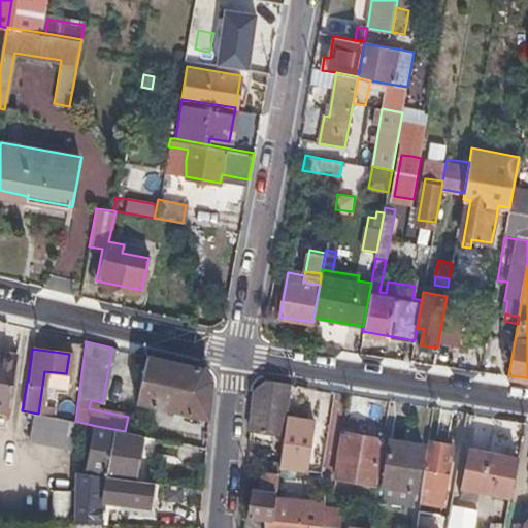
[(0,408),(6,409),(15,354),(0,351),(0,408)]
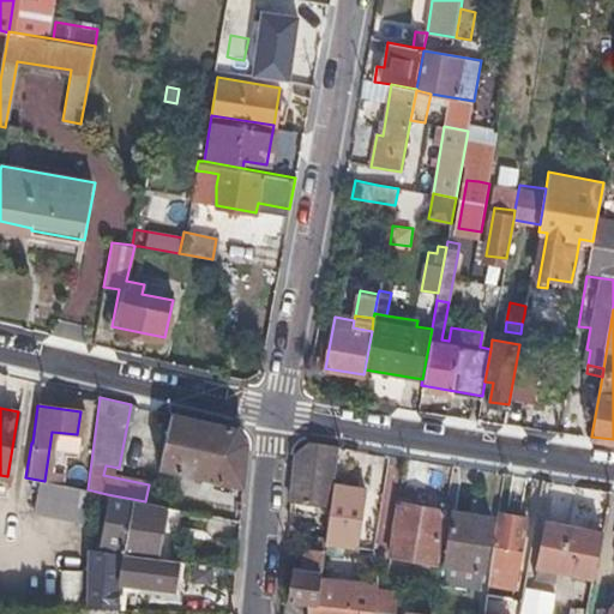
[(235,427),(203,420),(170,413),(158,465),(241,485),(246,445),(235,427)]
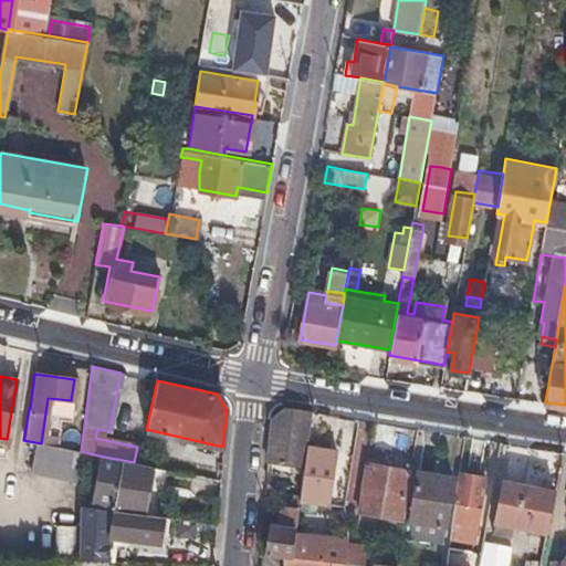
[(284,409),(279,412),(273,417),(269,464),(303,469),(304,468),(311,413),(284,409)]
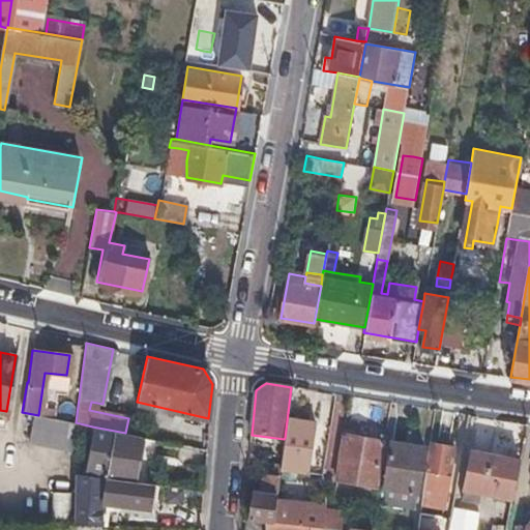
[(280,473),(308,477),(312,451),(316,425),(290,421),(288,439),(285,438),(284,439),(280,473)]
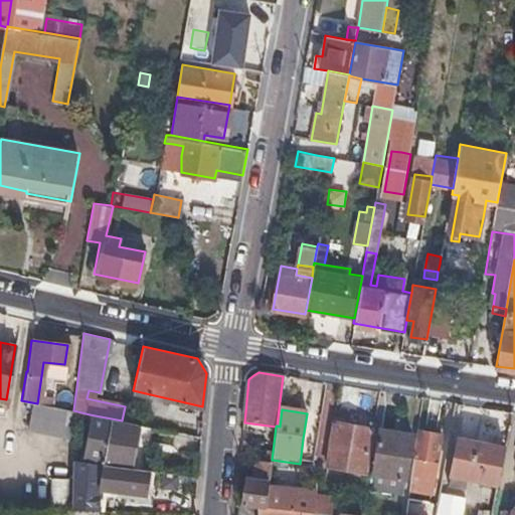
[(146,425),(122,420),(90,414),(82,455),(102,459),(102,463),(134,467),(141,467),(146,425)]
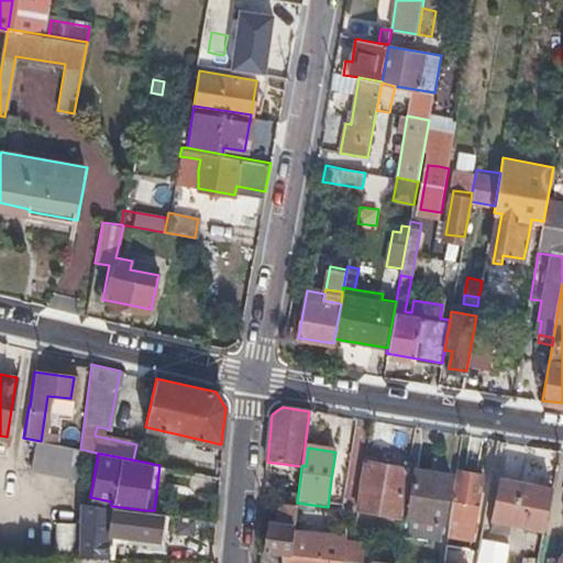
[(400,515),(405,492),(408,468),(366,461),(359,508),(372,510),(400,515)]
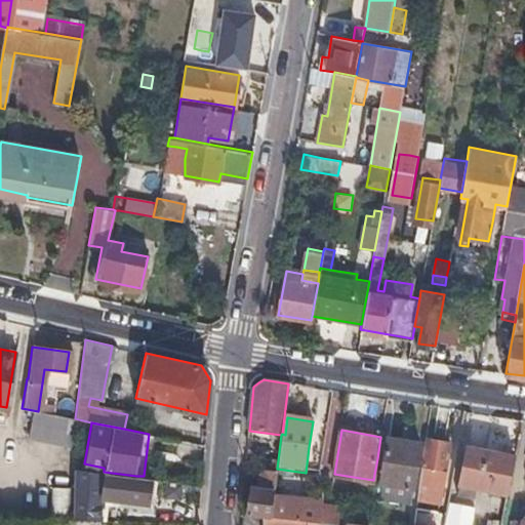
[(440,490),(445,468),(449,444),(423,441),(417,486),(440,490)]
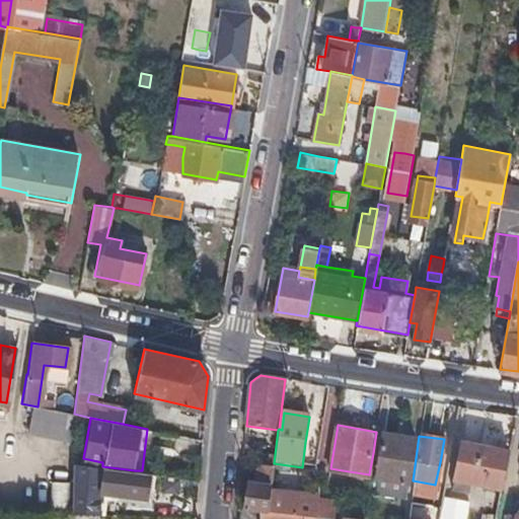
[(375,495),(389,497),(404,499),(412,442),(383,437),(375,495)]
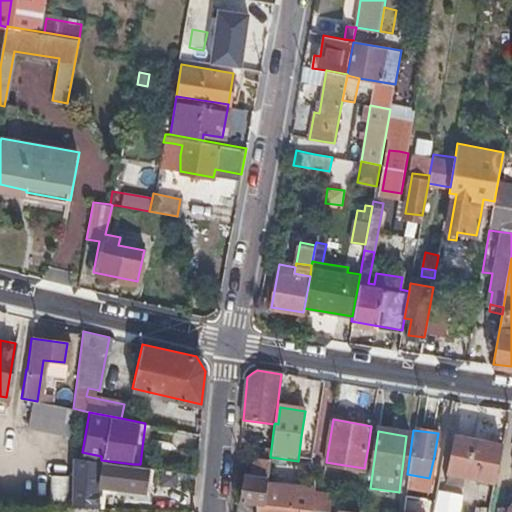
[(501,447),(480,442),(460,438),(452,474),(477,480),(493,484),(501,447)]
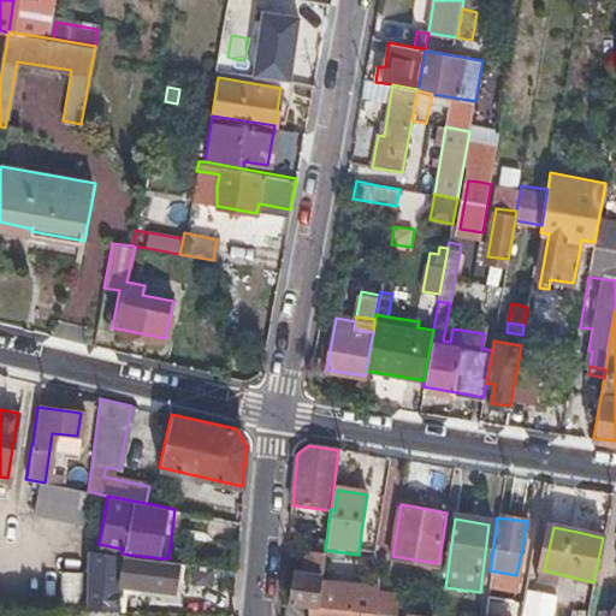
[(290,605),(317,609),(321,580),(325,550),(308,548),(307,563),(306,570),(294,569),(290,605)]
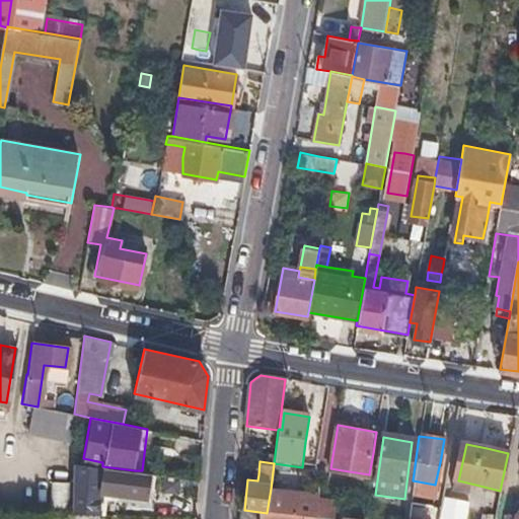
[(146,495),(148,471),(142,470),(135,470),(102,466),(73,463),(71,513),(98,514),(100,491),(146,495)]
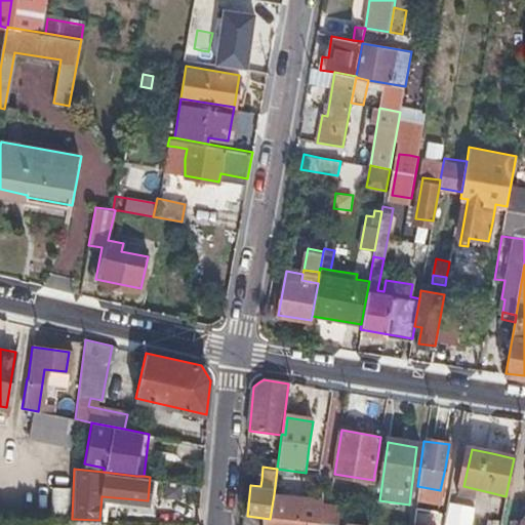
[(345,488),(347,476),(334,474),(333,485),(345,488)]
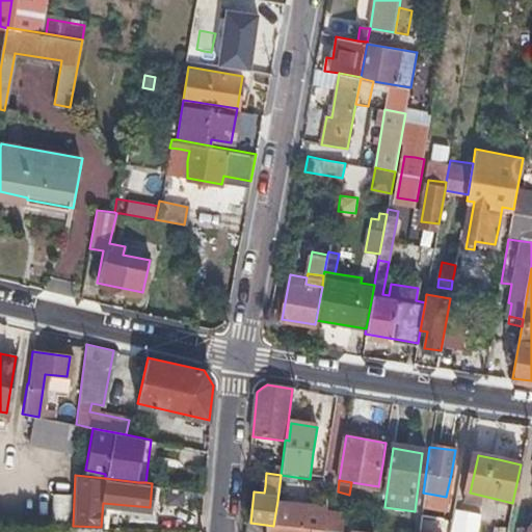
[(493,508),(496,499),(470,493),(468,503),(493,508)]
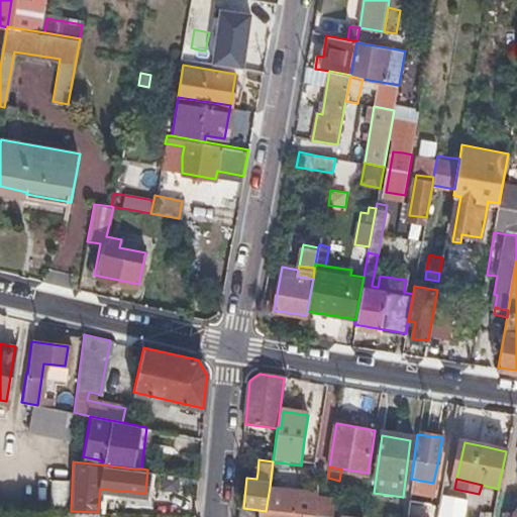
[(315,494),(270,487),(266,511),(303,516),(335,516),(336,513),(337,504),(314,500),(315,494)]
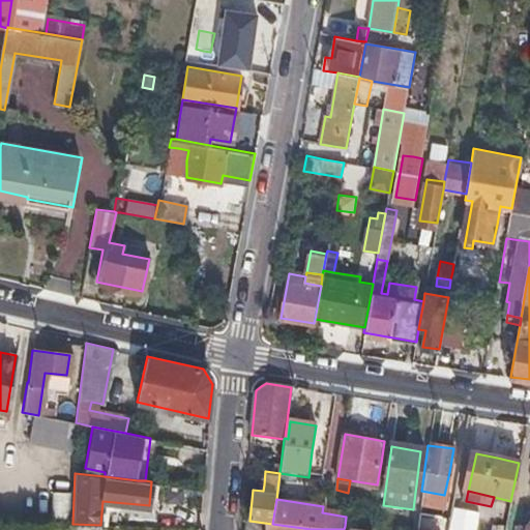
[(364,516),(360,529),(370,529),(373,517),(364,516)]
